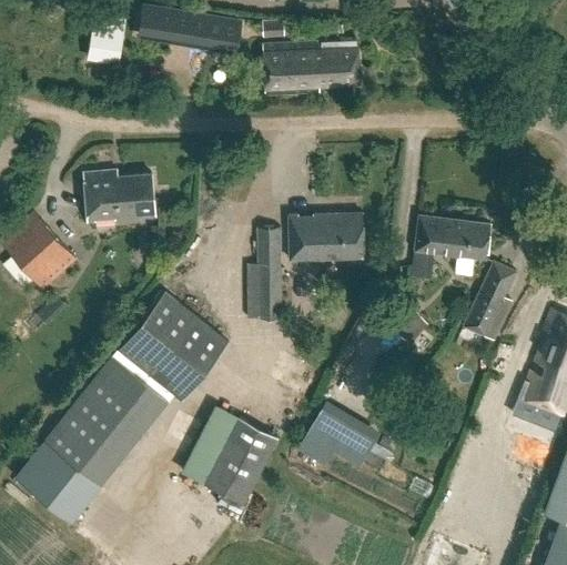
[(144,10),(140,36),(235,52),(240,27),(242,27),(242,26),(142,9),(142,10),(144,10)]
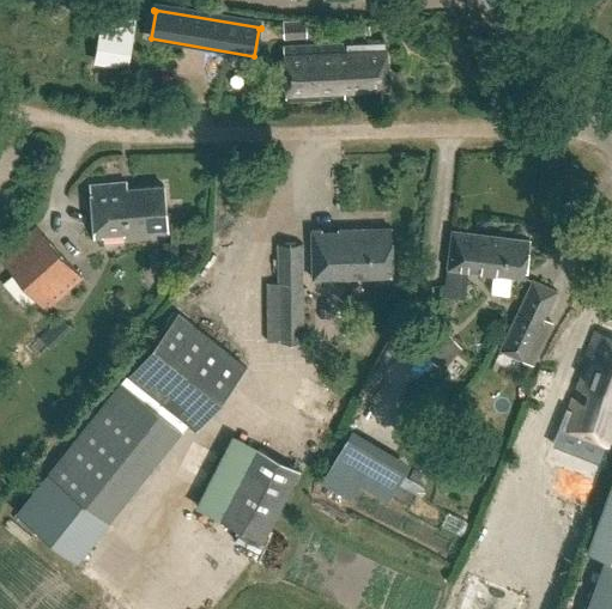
[(284,42),(307,40),(306,24),(283,24),(284,42)]
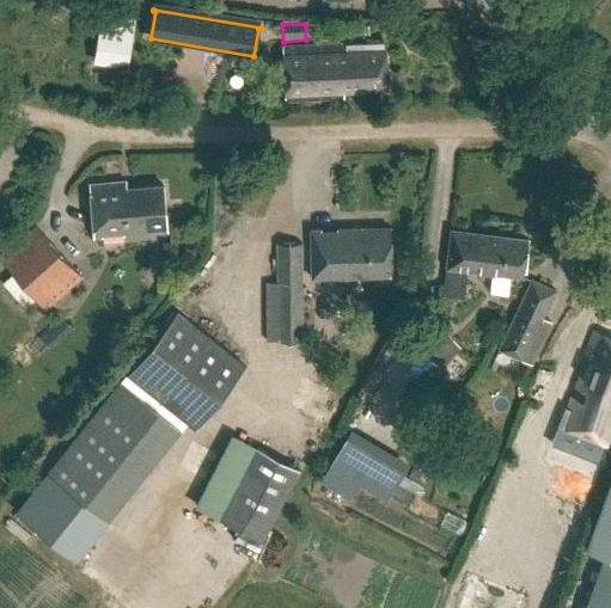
[(102,31),(96,65),(127,69),(132,37),(102,31)]
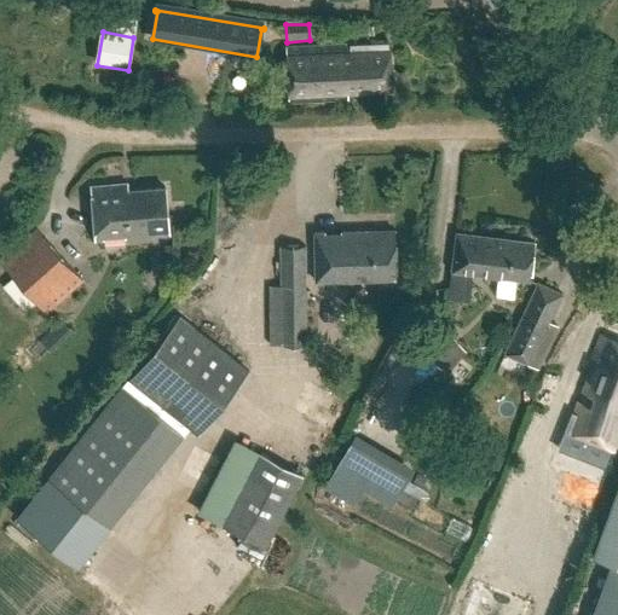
[(289,105),(347,102),(347,96),(391,93),(387,44),(287,50),(289,105)]
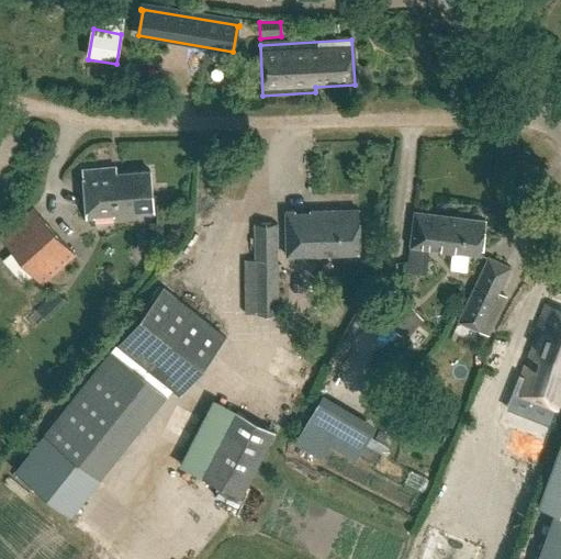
[(120,176),(120,169),(85,174),(88,219),(152,213),(148,174),(120,176)]
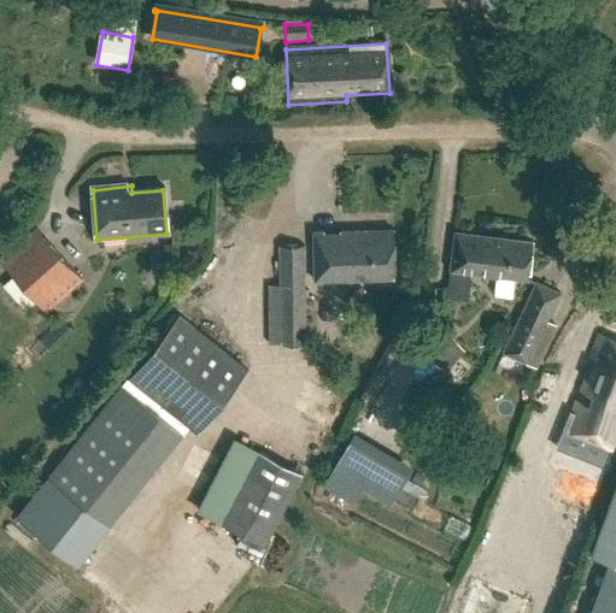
[(0,264),(46,316),(82,283),(36,231),(0,264)]
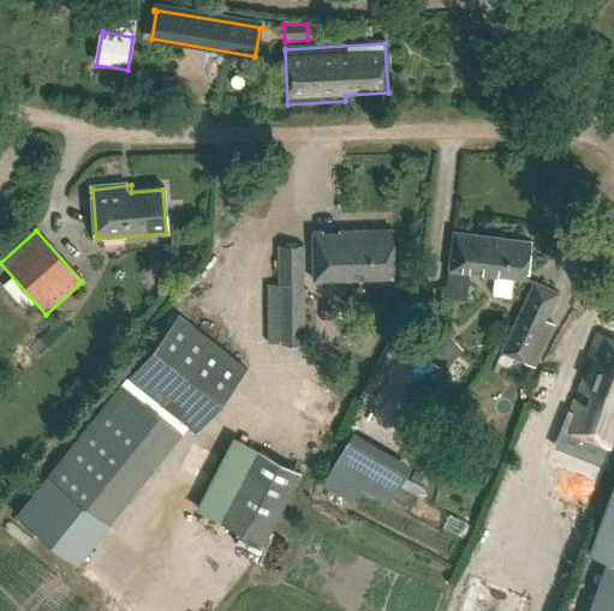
[(314,283),(393,281),(392,232),(313,234),(314,283)]
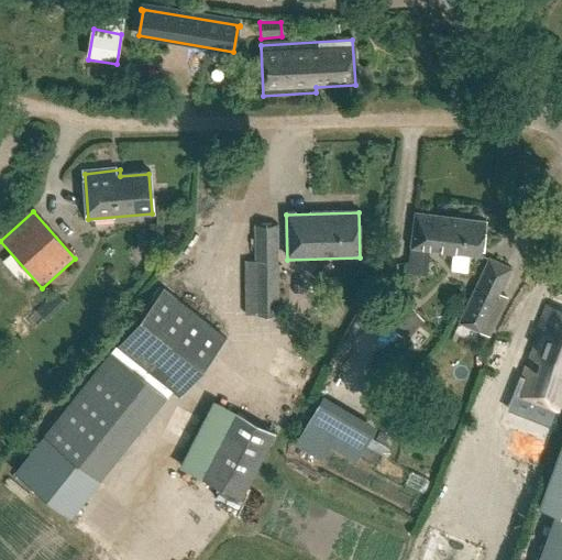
[(482,259),(486,223),(416,216),(411,251),(482,259)]
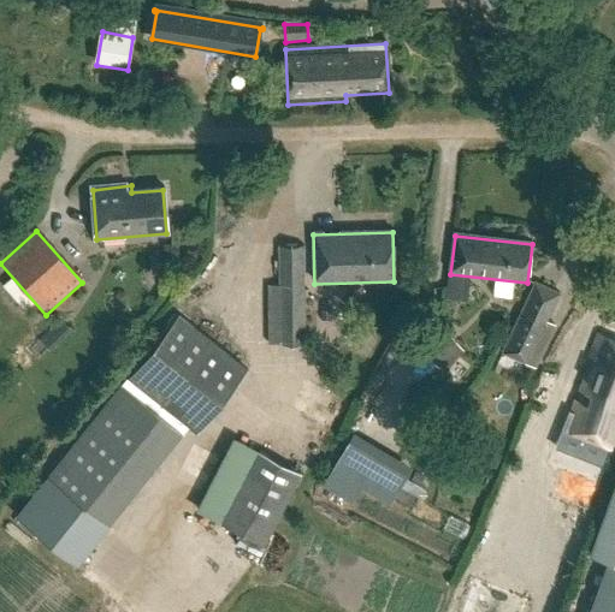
[(432,242),(394,243),(396,284),(435,281),(432,242)]
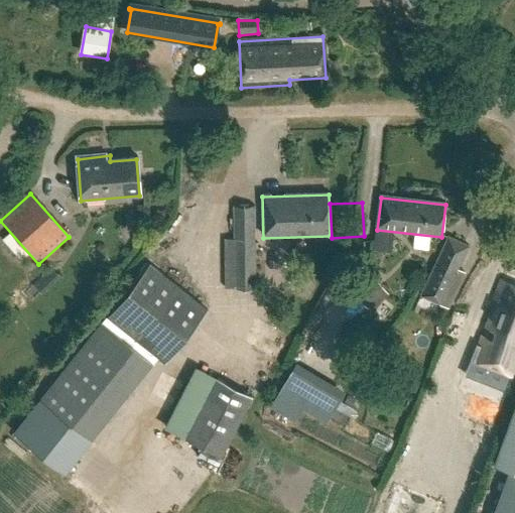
[(224,291),(255,290),(254,207),(233,208),(233,241),(223,241),(224,291)]
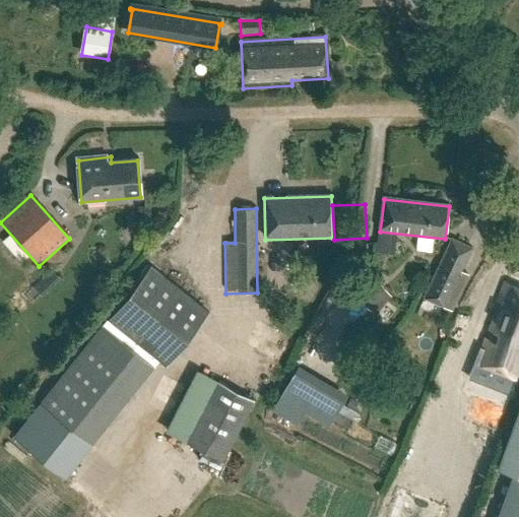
[(452,312),(468,276),(461,274),(472,250),(451,241),(425,300),(452,312)]
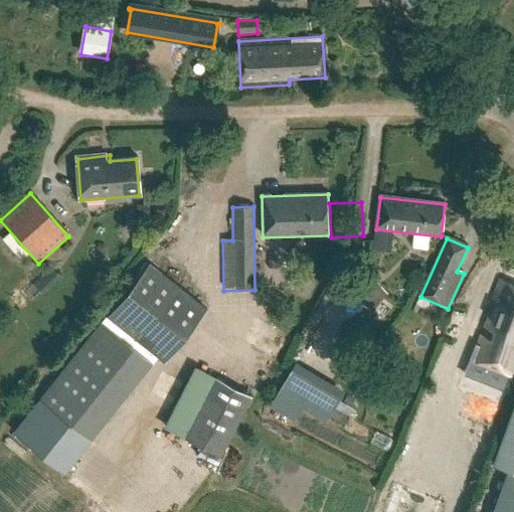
[(166,362),(207,310),(148,264),(106,317),(136,341),(166,362)]
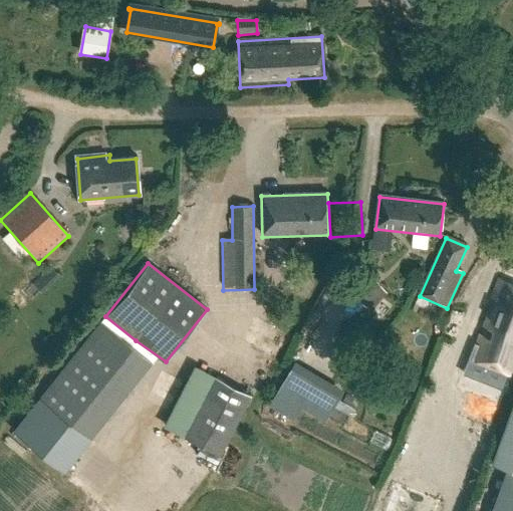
[(50,269),(32,285),(41,295),(60,278),(50,269)]
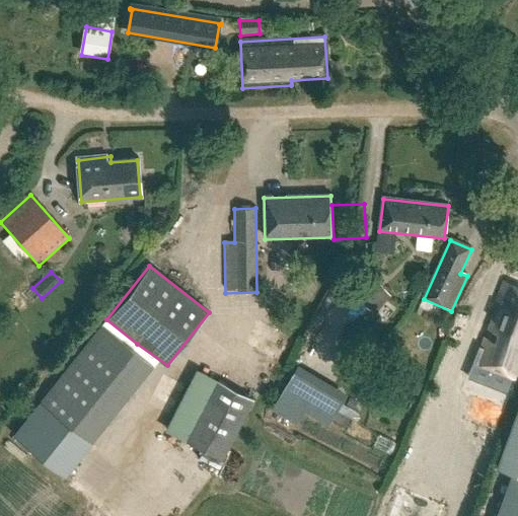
[(357,295),(372,314),(389,300),(374,281),(357,295)]
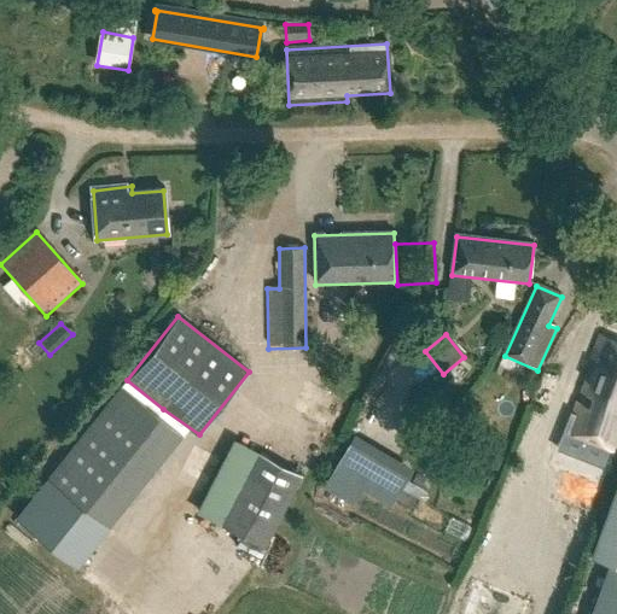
[(616,345),(600,339),(589,366),(593,367),(568,437),(612,455),(616,442),(616,345)]
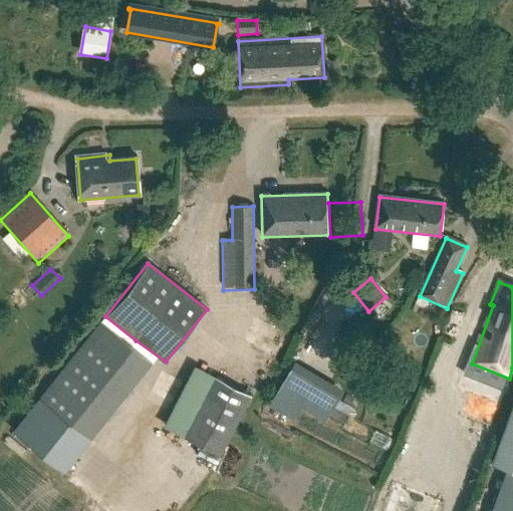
[(221,457),(252,397),(196,367),(164,429),(221,457)]
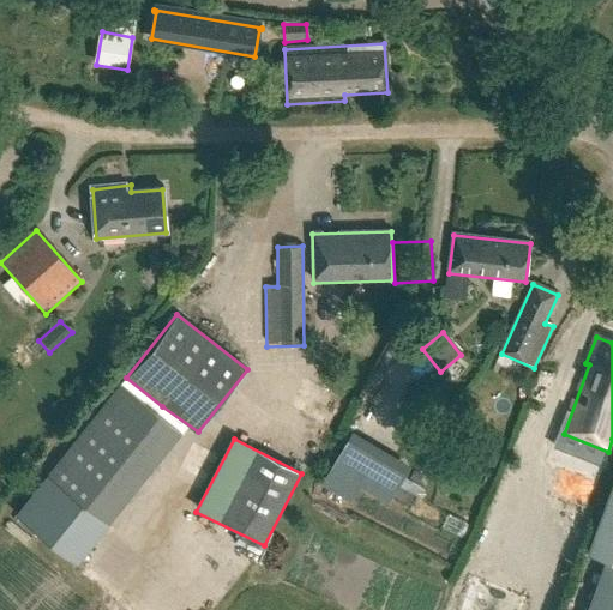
[(348,441),(322,487),(350,503),(359,489),(388,506),(406,475),(348,441)]
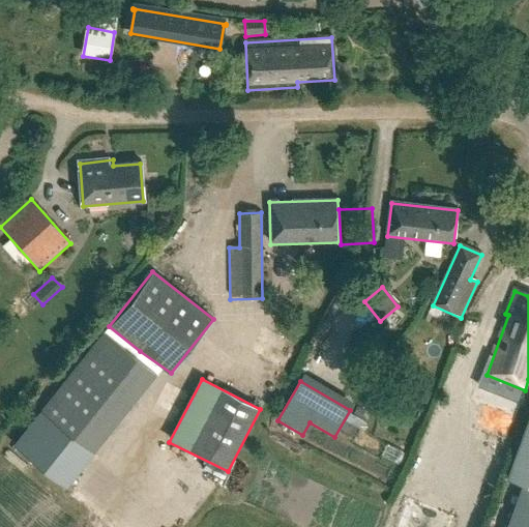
[(427,407),(432,393),(416,387),(411,400),(427,407)]
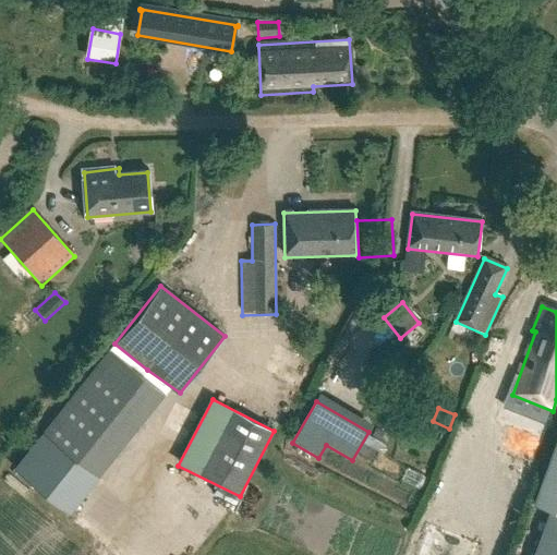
[(28,418),(23,415),(19,424),(25,426),(28,418)]
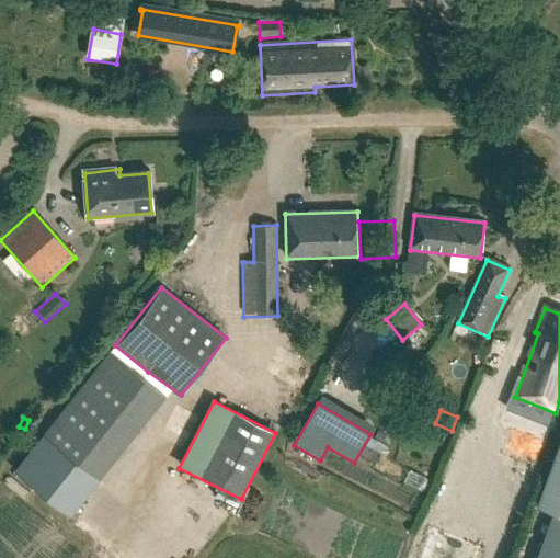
[(69,517),(98,482),(43,439),(14,474),(69,517)]
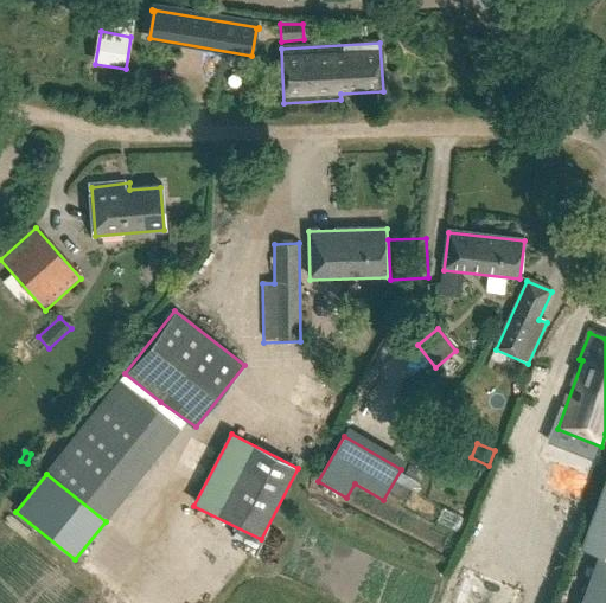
[(554,475),(543,501),(562,510),(573,482),(554,475)]
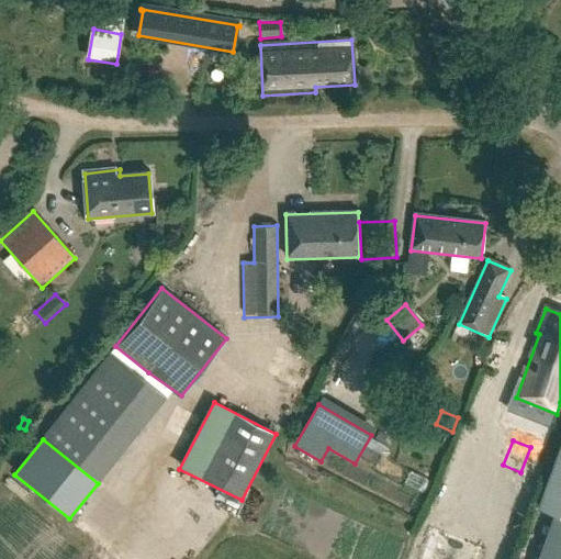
[(552,447),(537,442),(523,479),(538,485),(552,447)]
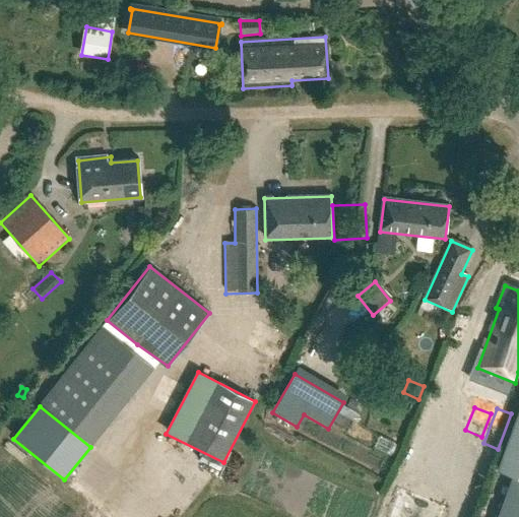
[(518,411),(498,470),(515,476),(499,516),(518,516),(518,411)]
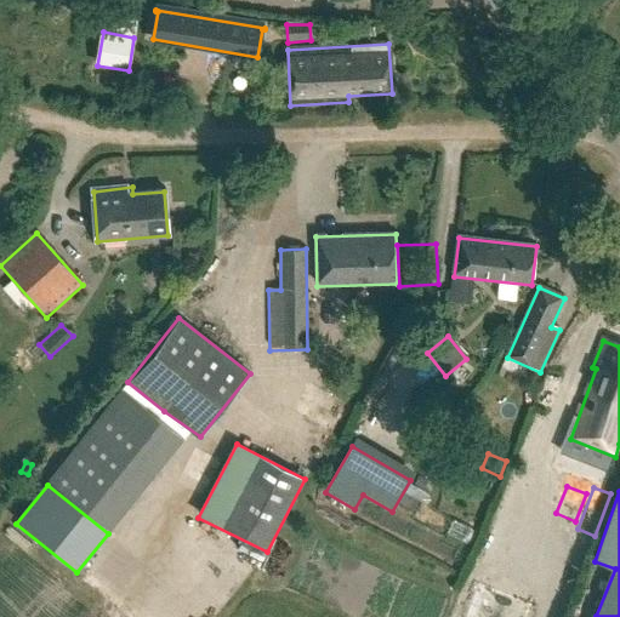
[(144,595),(159,577),(148,569),(135,587),(144,595)]
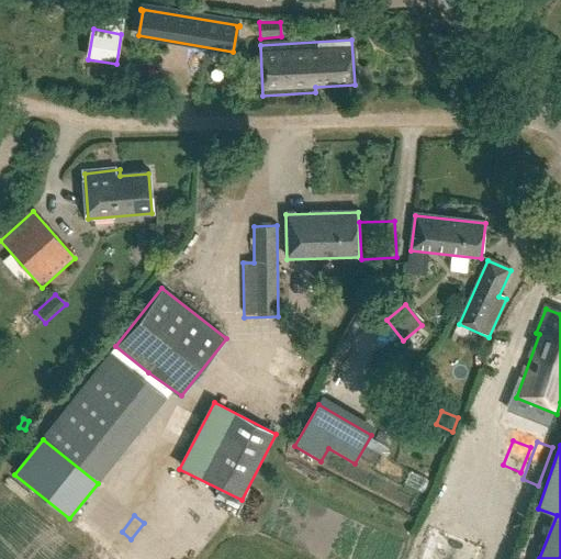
[(421,528),(411,558),(467,558),(472,544),(421,528)]
